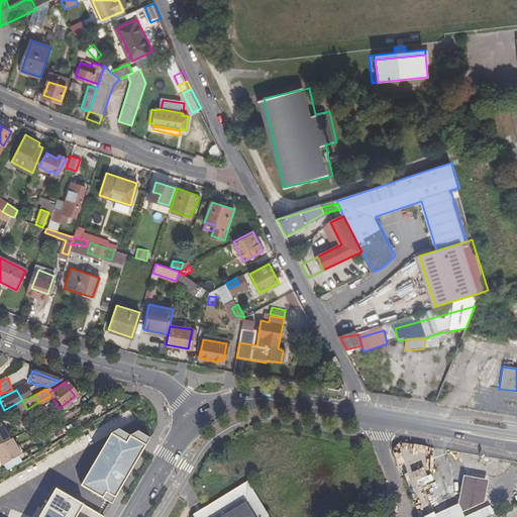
[(22,401),(19,403),(26,416),(30,414),(27,409),(22,401)]
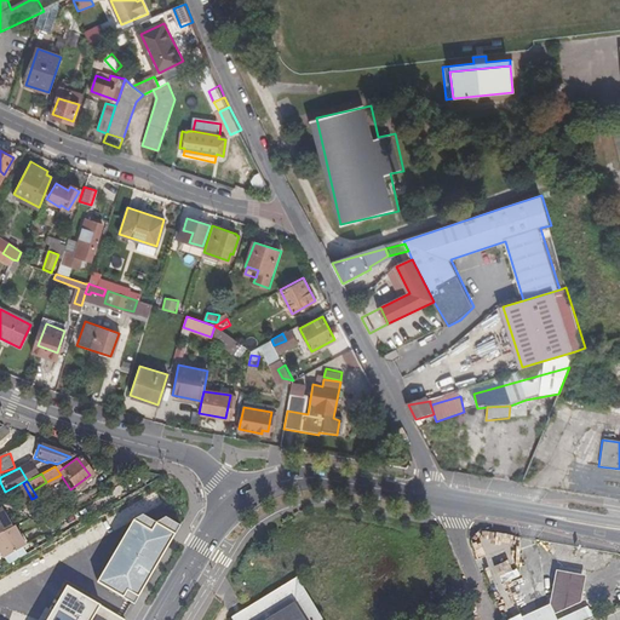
[(27,503),(32,499),(23,483),(17,487),(27,503)]
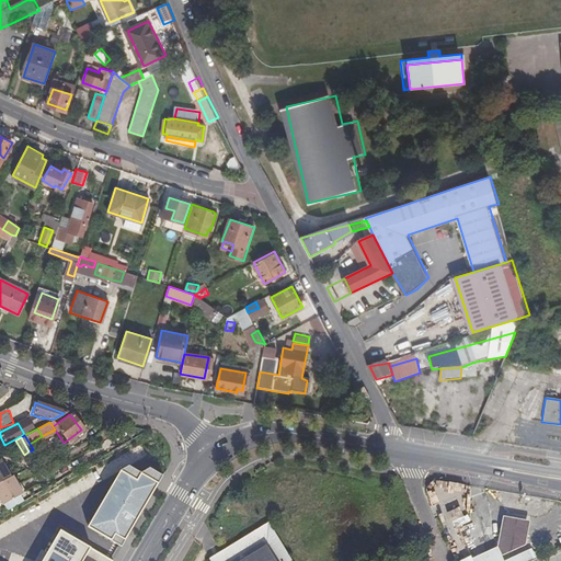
[(10,476),(0,459),(0,501),(1,504),(22,493),(12,474),(10,476)]
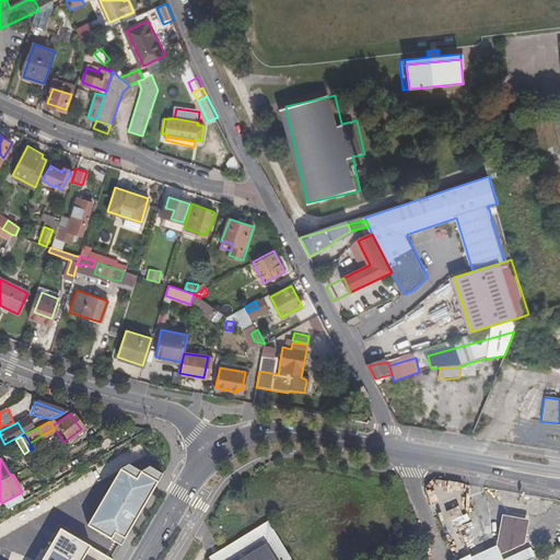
[(124,469),(92,525),(123,543),(164,471),(152,466),(144,473),(131,465),(124,469)]
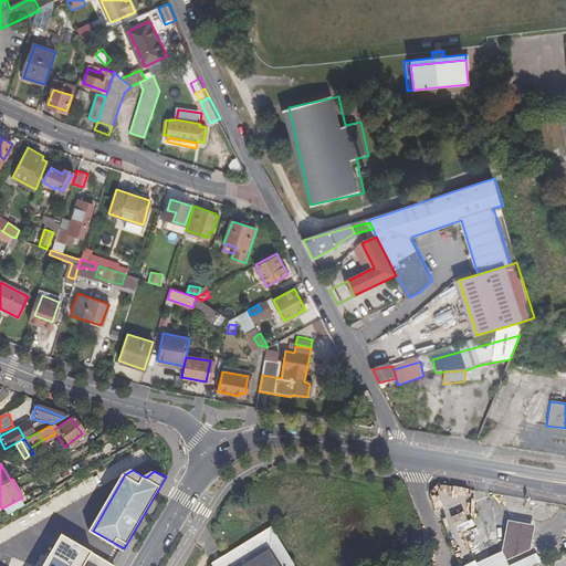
[(471,517),(457,524),(461,533),(474,526),(471,517)]
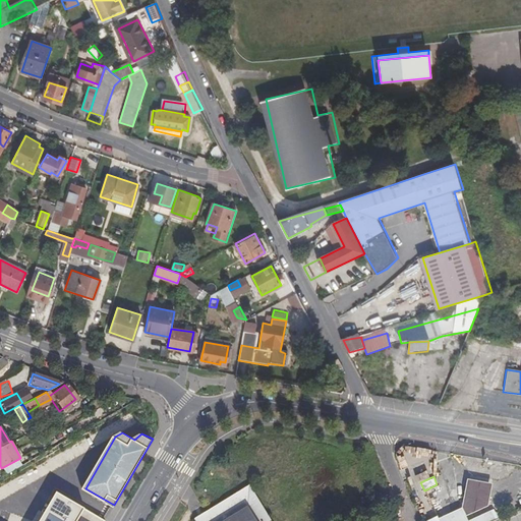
[(491,520),(494,520),(486,506),(491,484),(464,479),(457,508),(435,518),(436,520),(491,520)]
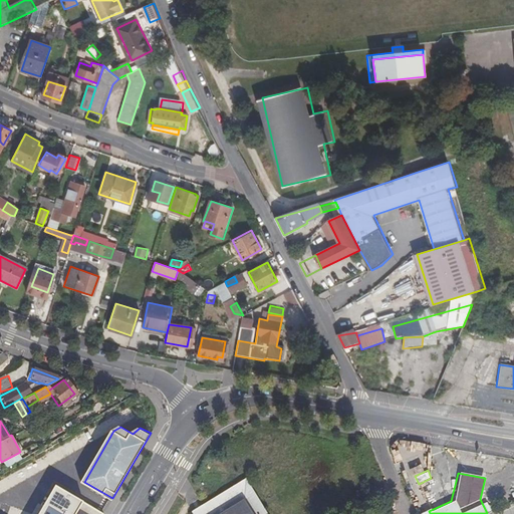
[(267,513),(244,477),(191,511),(192,513),(267,513)]
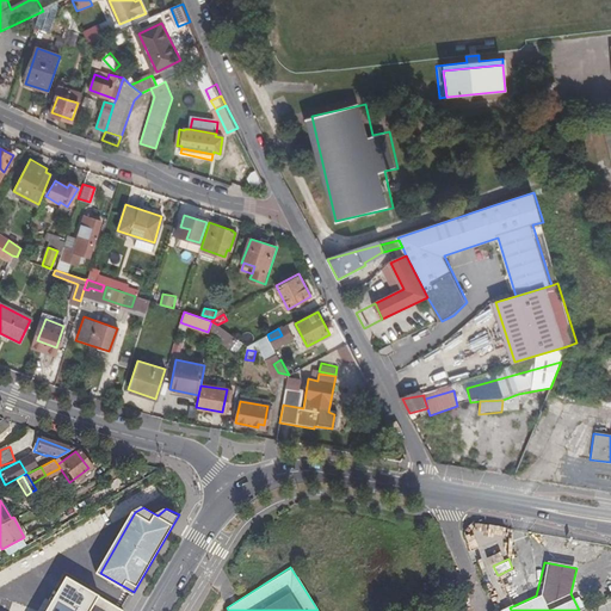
[(109,597),(75,578),(54,610),(123,610),(124,610),(106,600),(109,597)]
